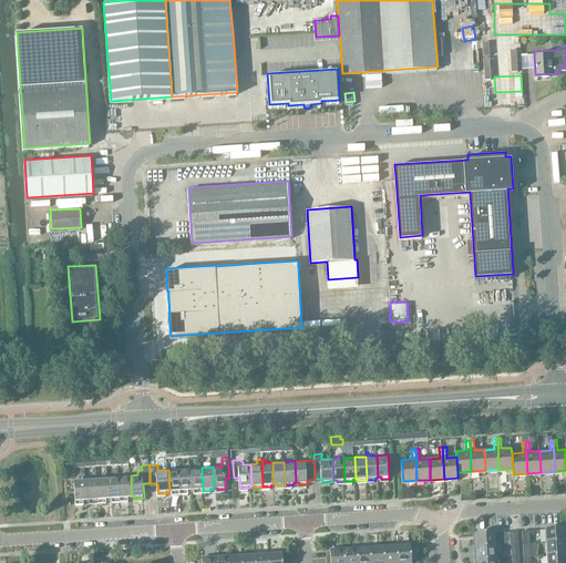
[(191,468),(179,469),(181,492),(188,492),(188,490),(192,489),(191,468)]
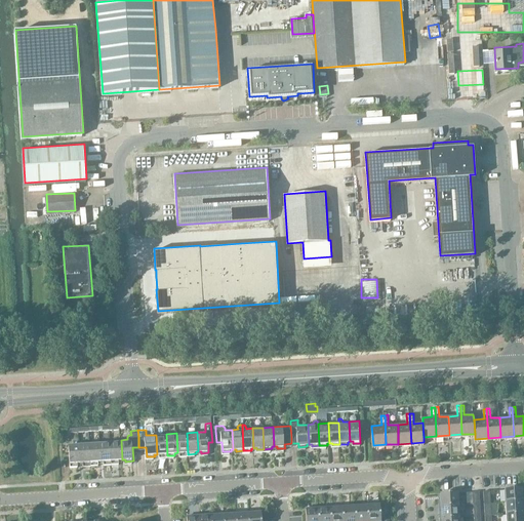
[(187,433),(176,433),(177,452),(179,452),(180,454),(188,454),(187,433)]
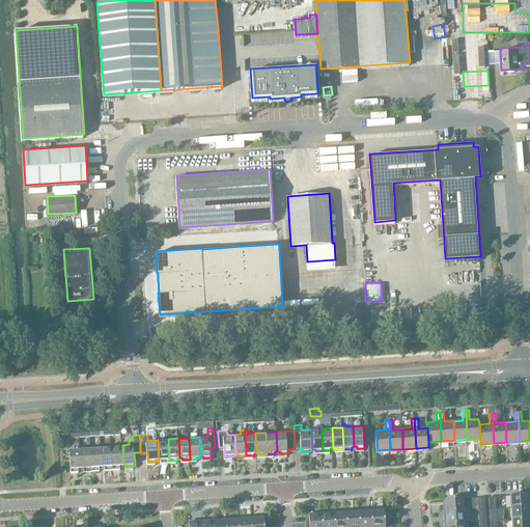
[(168,439),(158,440),(159,460),(162,460),(162,462),(169,461),(168,439)]
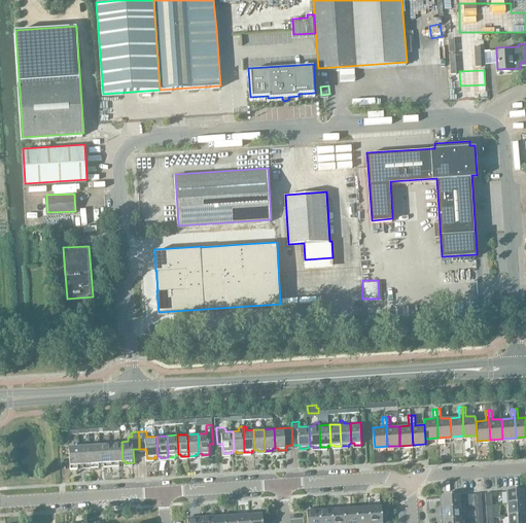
[(111,442),(101,443),(102,462),(105,462),(105,464),(112,464),(111,442)]
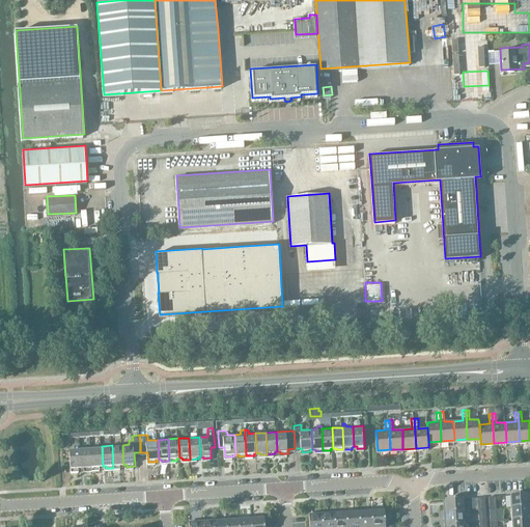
[(122,445),(112,445),(113,468),(121,467),(121,465),(123,465),(122,445)]
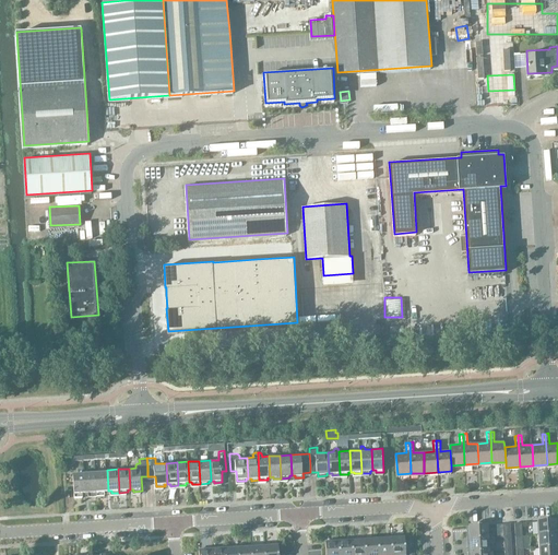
[(107,470),(96,471),(97,494),(106,493),(106,492),(108,491),(107,470)]
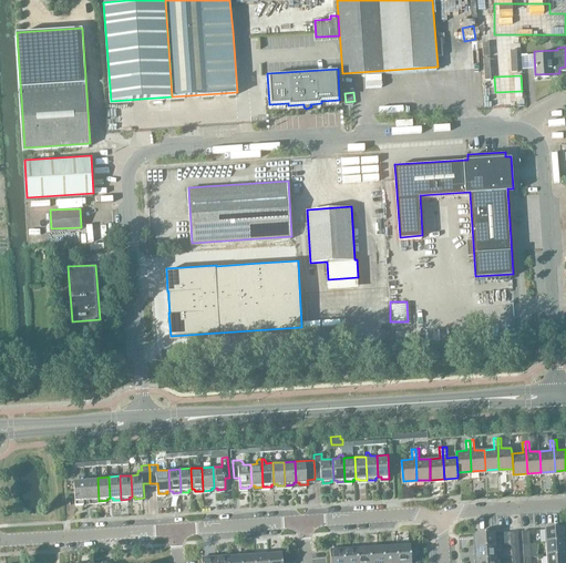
[(88,500),(86,478),(75,479),(76,502),(85,502),(85,500),(88,500)]
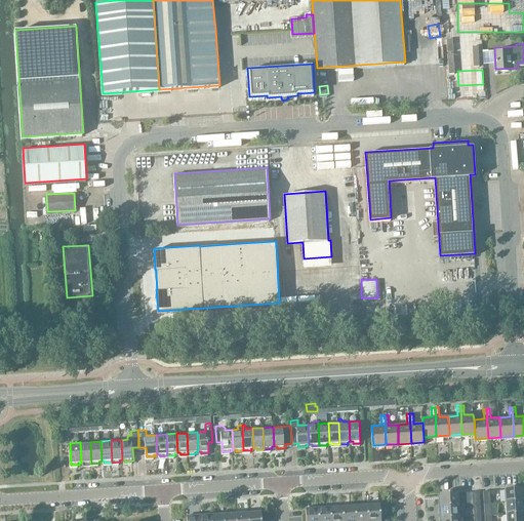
[(90,442),(80,442),(81,463),(84,462),(84,464),(91,464),(90,442)]
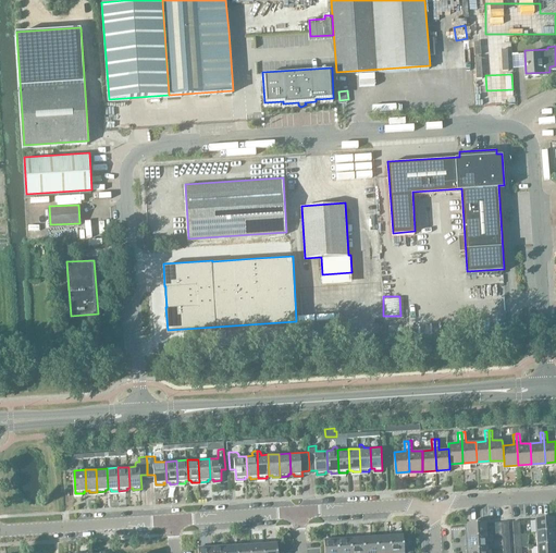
[(555,516),(536,517),(538,530),(555,529),(555,516)]
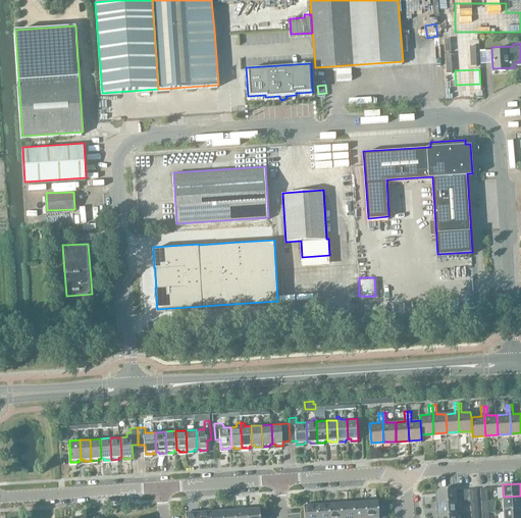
[(457,486),(439,488),(439,501),(458,500),(457,486)]
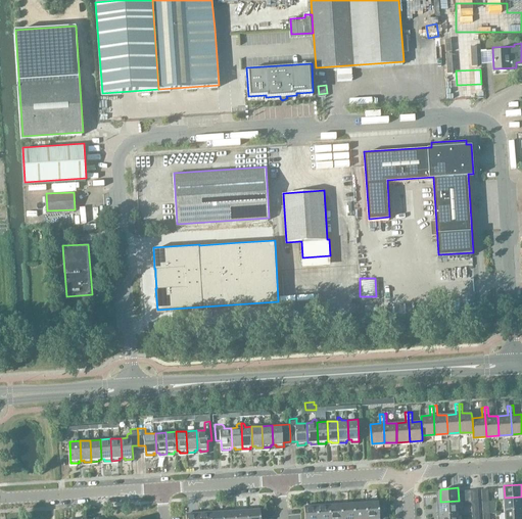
[(521,497),(505,498),(506,510),(521,509),(521,497)]
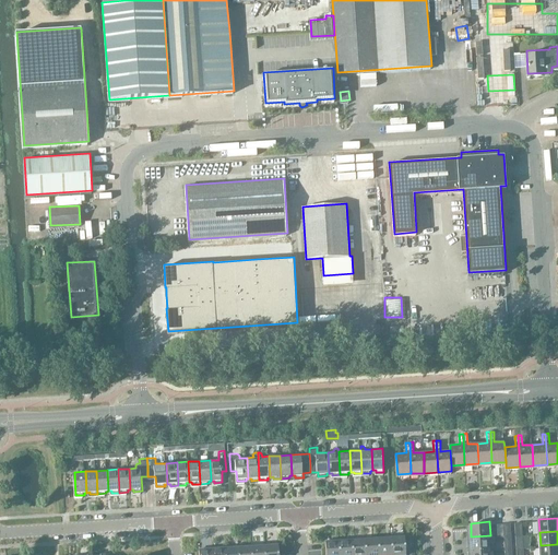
[(470,550),(472,550),(491,548),(490,541),(495,541),(495,534),(490,535),(471,536),(472,542),(470,543),(470,550)]
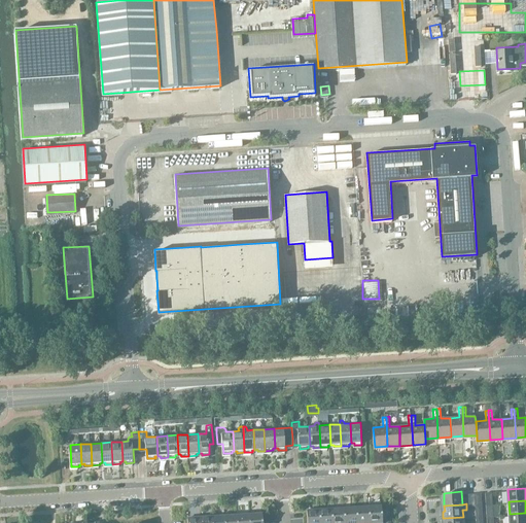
[(382,504),(370,506),(371,522),(383,522),(382,504)]
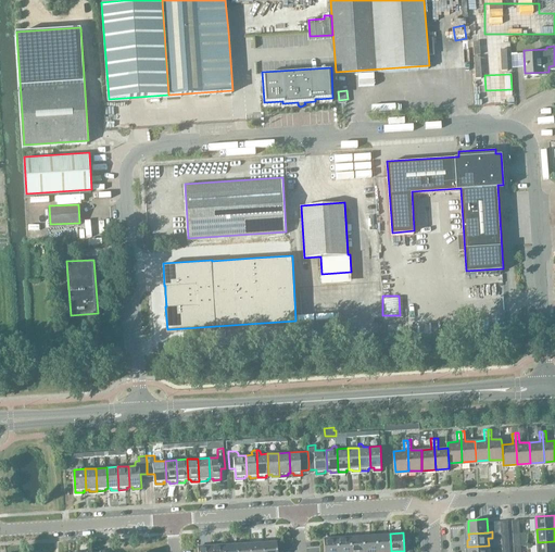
[(378,551),(377,534),(364,535),(365,551),(378,551)]
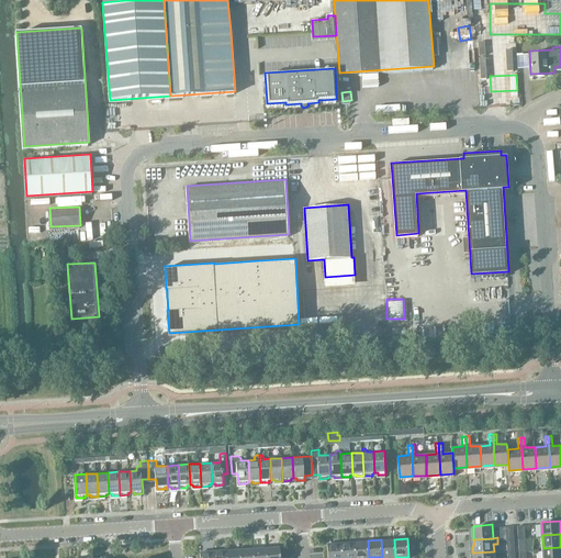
[(394,539),(381,539),(382,557),(388,557),(395,557),(394,539)]
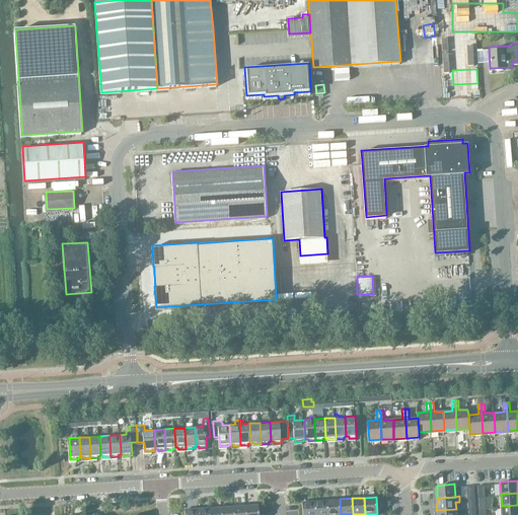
[(341,514),(340,499),(327,500),(328,514),(341,514)]
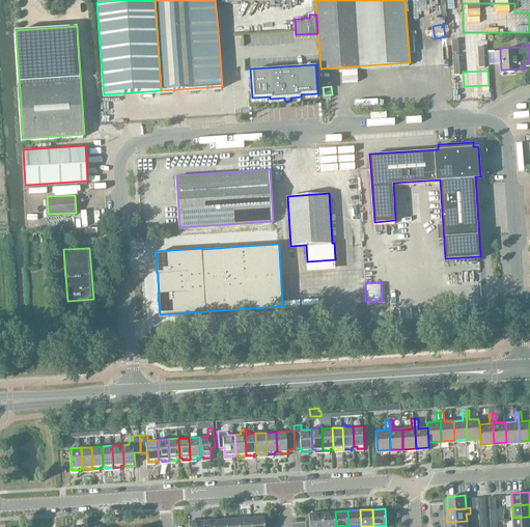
[(336,526),(335,511),(323,512),(324,526),(336,526)]
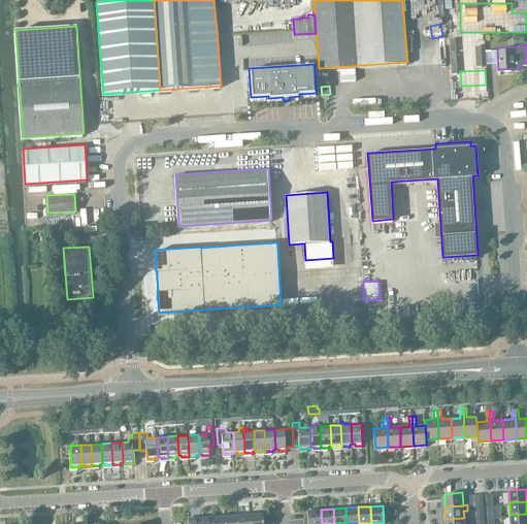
[(322,523),(321,510),(308,511),(309,523),(322,523)]
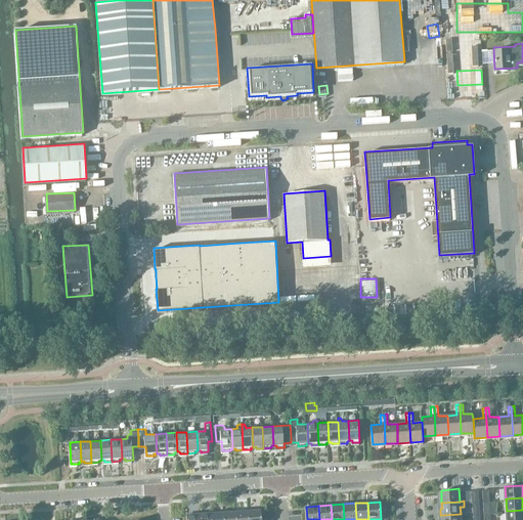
[(262,519),(261,509),(249,510),(250,519),(262,519)]
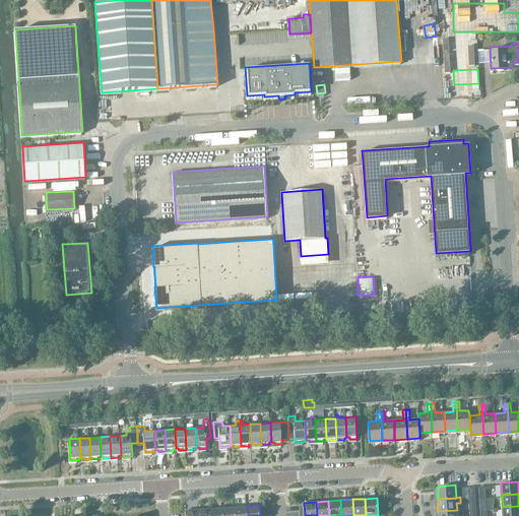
[(248,515),(247,506),(235,507),(235,515),(248,515)]
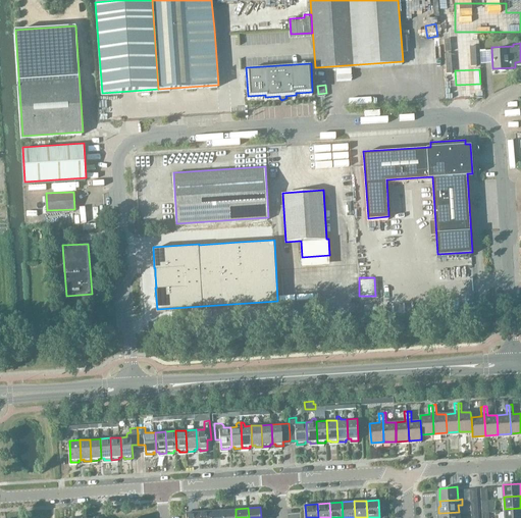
[(520,508),(505,509),(505,517),(520,517),(520,508)]
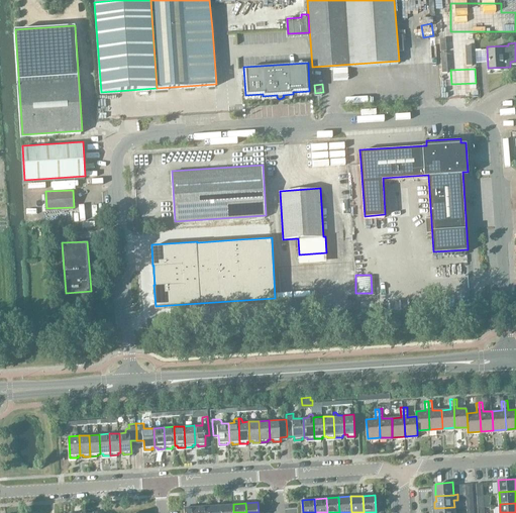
[(221,512),(221,504),(209,505),(209,512),(221,512)]
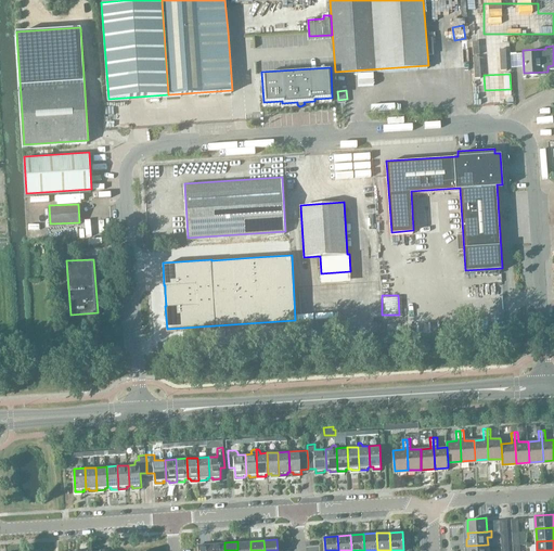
[(237,541),(237,550),(250,550),(250,541),(237,541)]
